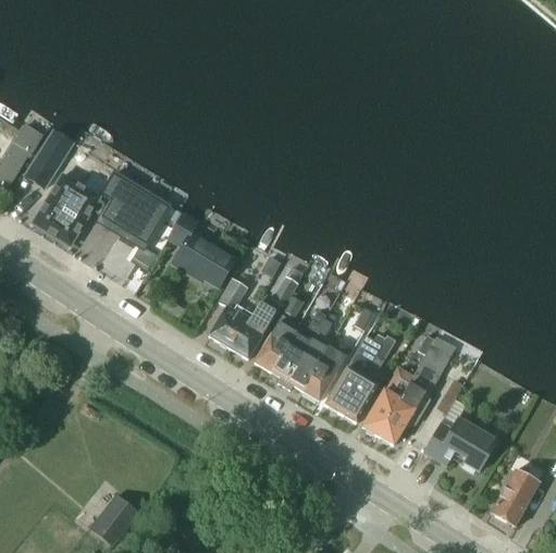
[(0,157),(0,191),(8,196),(47,132),(23,118),(0,157)]
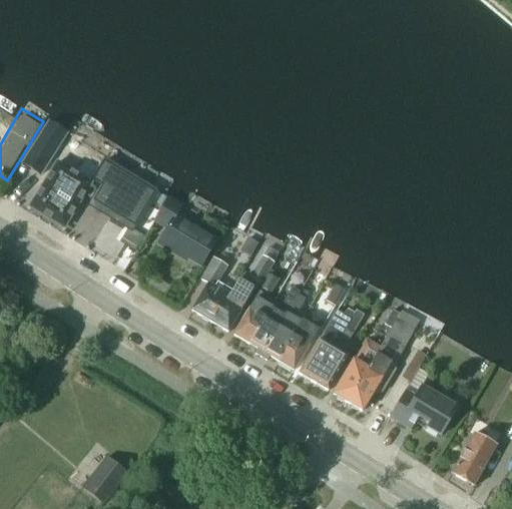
[(34,143),(23,160),(24,160),(29,163),(42,171),(54,152),(53,152),(66,130),(50,121),(36,143),(34,143)]
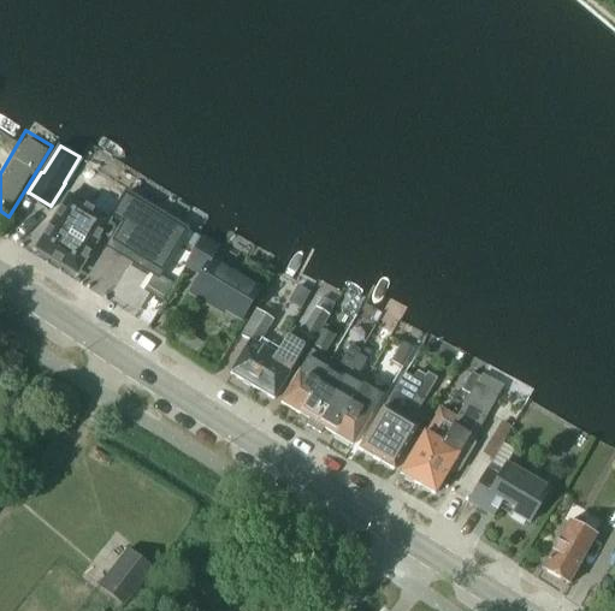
[(69,193),(36,245),(77,271),(102,230),(112,237),(112,238),(157,266),(182,225),(137,197),(116,231),(106,225),(110,218),(69,193)]
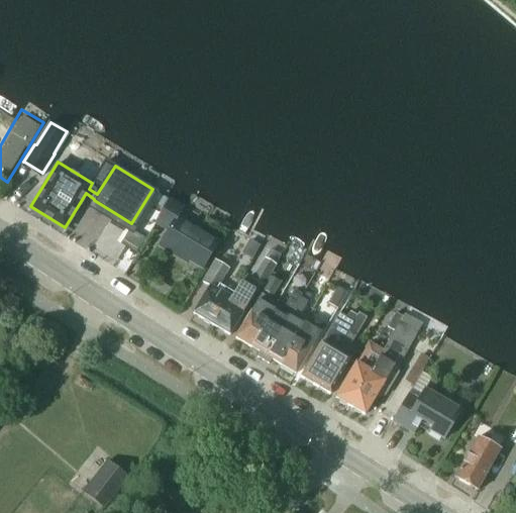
[(184,205),(171,197),(157,220),(170,227),(162,240),(203,266),(219,240),(178,215),(184,205)]
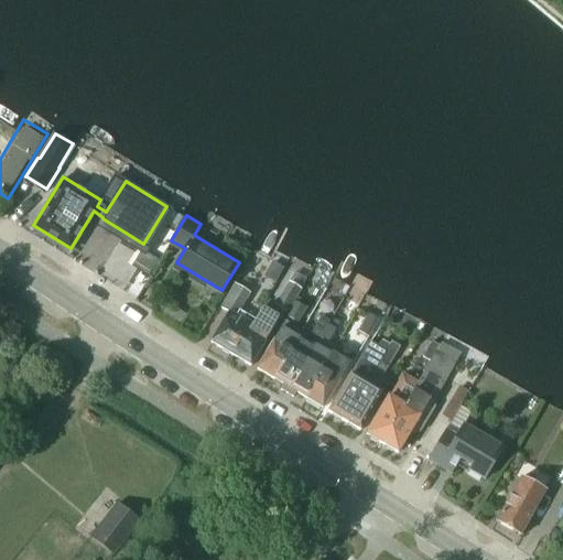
[(295,270),(290,280),(301,287),(306,278),(295,270)]
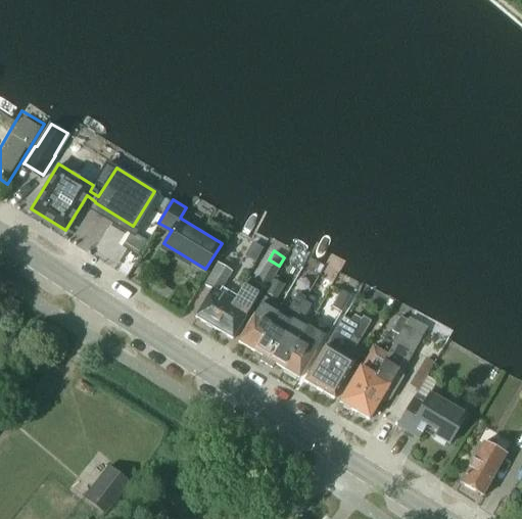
[(204,282),(212,287),(196,314),(206,320),(207,322),(211,325),(215,325),(218,327),(237,294),(236,294),(234,298),(220,290),(232,269),(218,260),(204,282)]
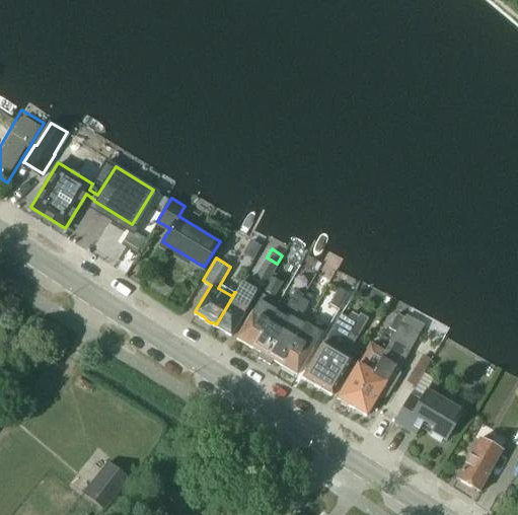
[(271,274),(265,284),(268,286),(265,289),(274,294),(282,281),(271,274)]
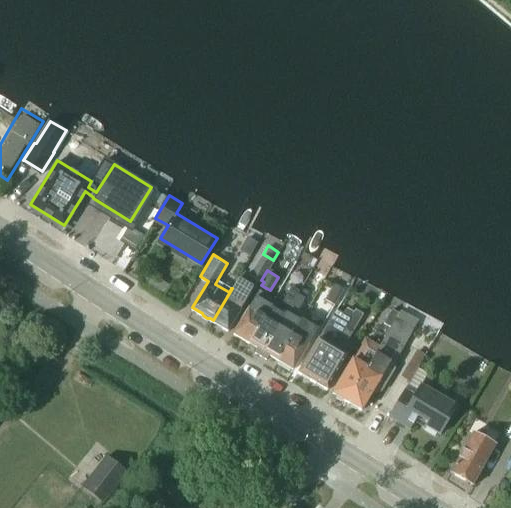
[(146,273),(143,279),(164,292),(167,286),(146,273)]
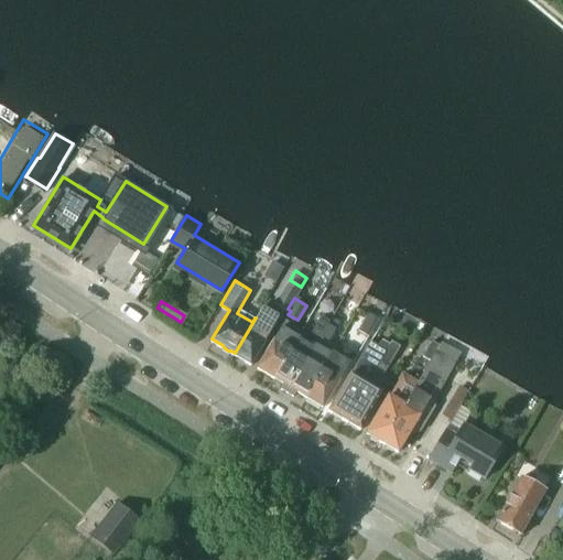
[(256,318),(235,353),(251,362),(280,313),(263,303),(256,318)]
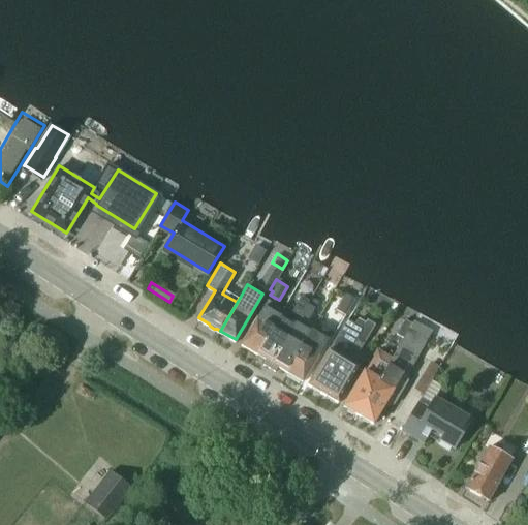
[(346,291),(337,308),(345,313),(355,297),(346,291)]
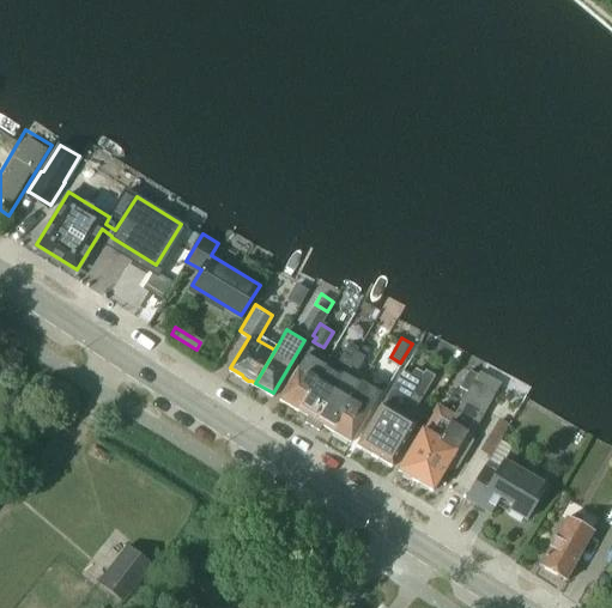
[(307,419),(313,423),(356,350),(358,346),(350,341),(337,362),(328,357),(298,408),(309,414),(307,419)]
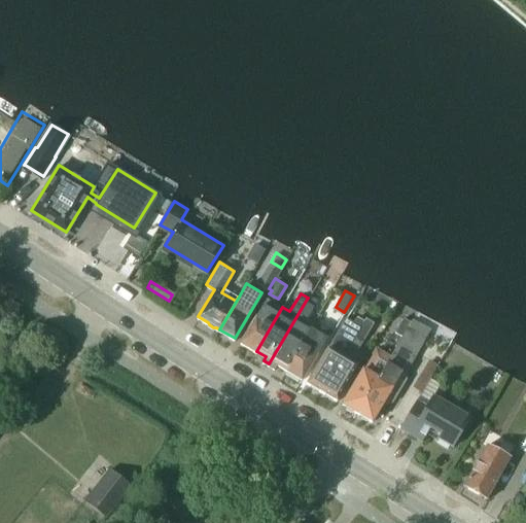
[(310,294),(307,301),(314,305),(318,299),(310,294)]
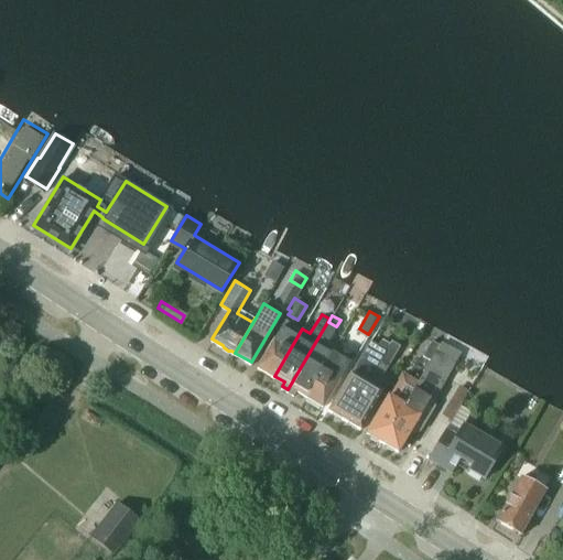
[(258,366),(274,376),(302,329),(285,319),(258,366)]
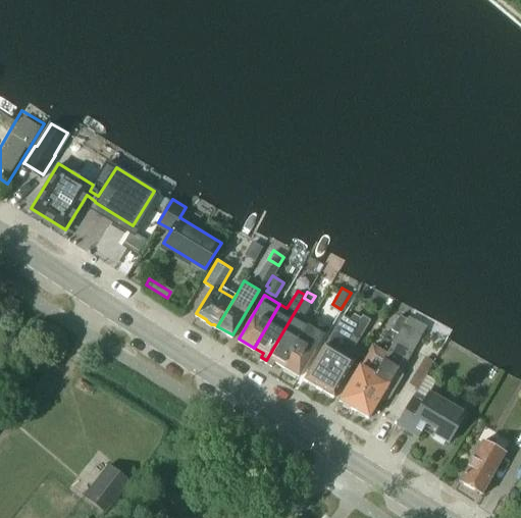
[(274,360),(283,365),(310,320),(303,316),(311,302),(303,298),(266,360),(272,364),(274,360)]
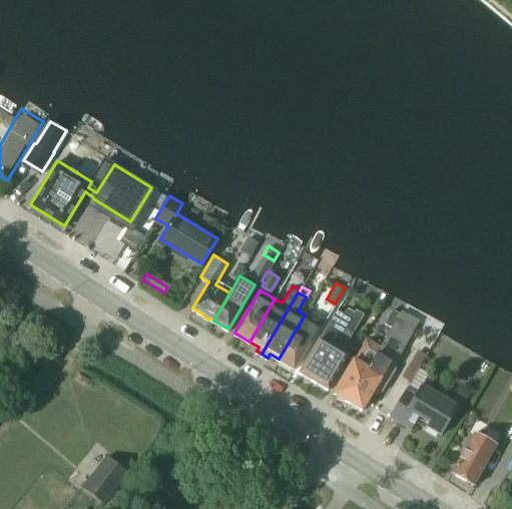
[(338,309),(300,371),(314,380),(355,312),(348,307),(345,313),(338,309)]
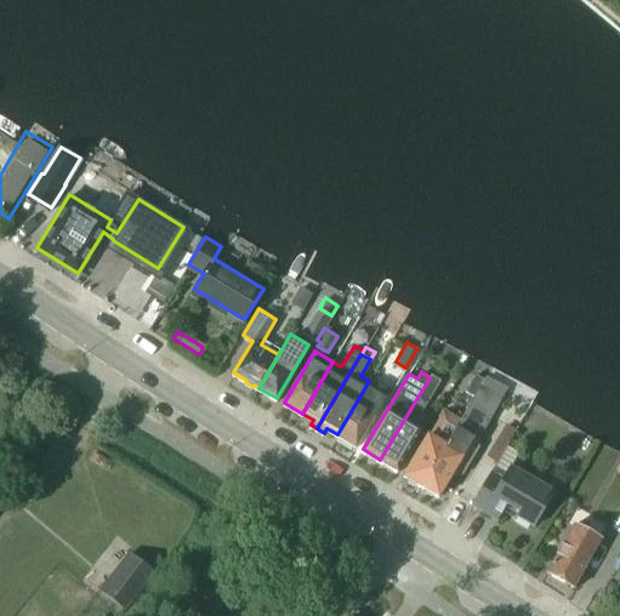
[(430,377),(380,460),(397,469),(421,428),(413,423),(422,406),(424,408),(442,377),(433,372),(430,377)]
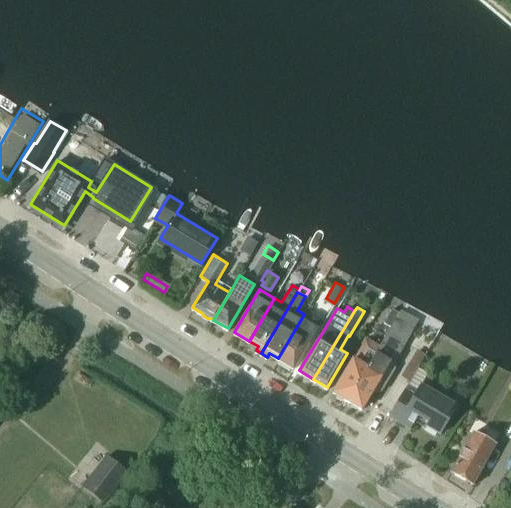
[(392,307),(384,321),(391,325),(396,318),(400,311),(392,307)]
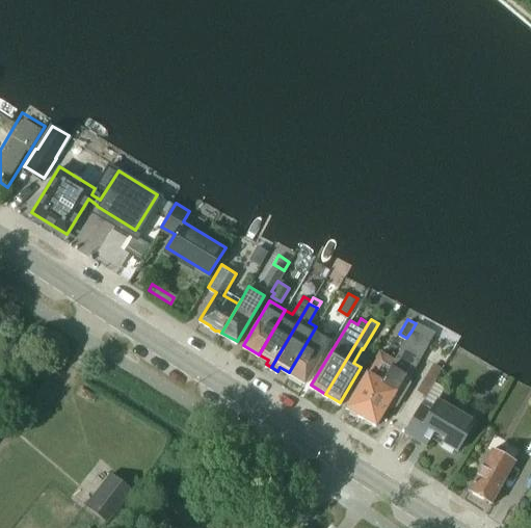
[(316,326),(289,372),(304,381),(332,336),(316,326)]
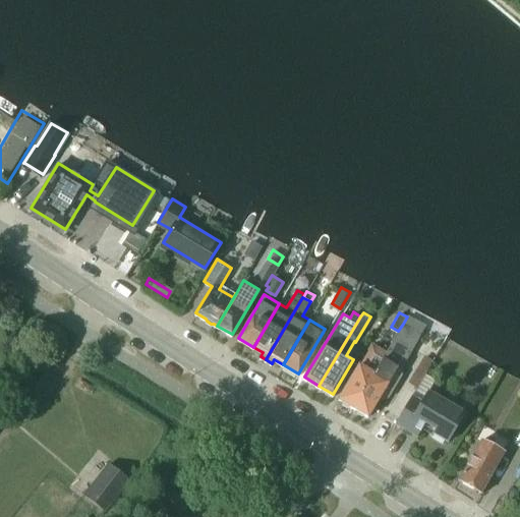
[(420,334),(403,324),(398,331),(387,351),(353,406),(356,407),(356,410),(362,413),(365,413),(368,414),(383,391),(386,393),(390,392),(400,374),(399,368),(420,334)]
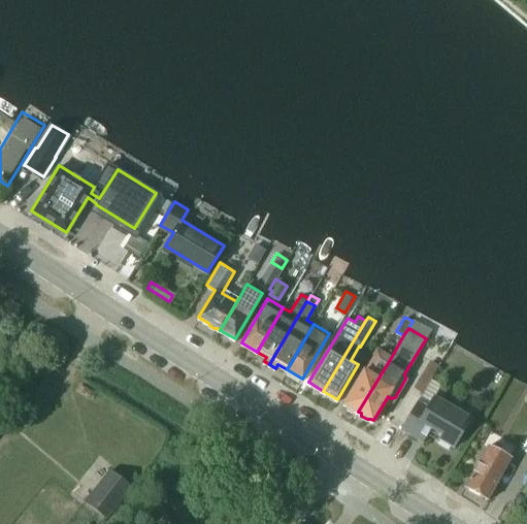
[(372,354),(343,403),(347,404),(348,407),(353,411),(356,411),(358,412),(392,356),(376,347),(372,354)]
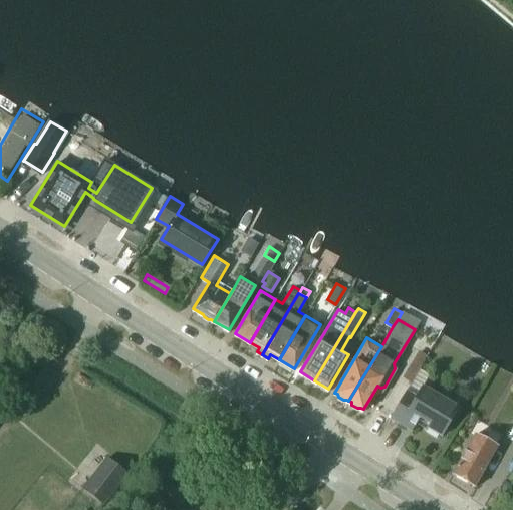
[(420,350),(410,367),(416,371),(427,354),(420,350)]
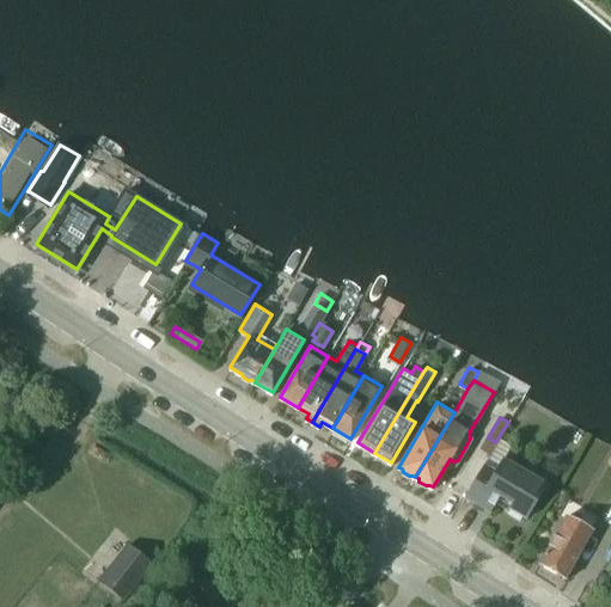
[(498,500),(526,516),(545,484),(502,458),(495,468),(484,463),(465,494),(492,509),(498,500)]
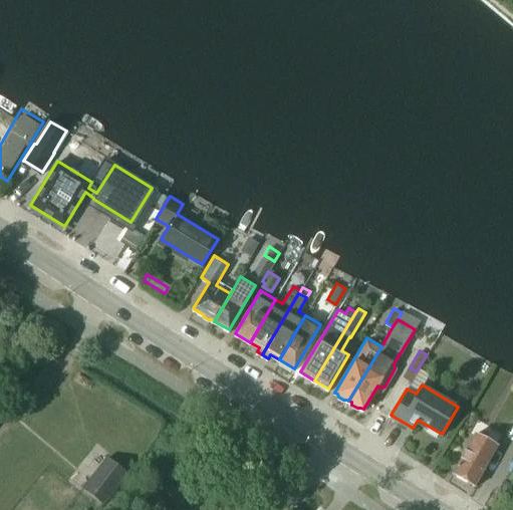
[(452,472),(476,485),(497,445),(474,432),(452,472)]
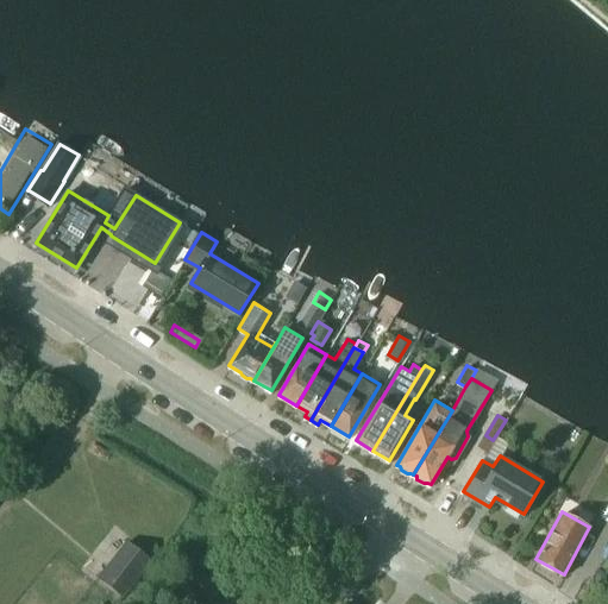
[(99,576),(124,595),(152,559),(127,540),(99,576)]
